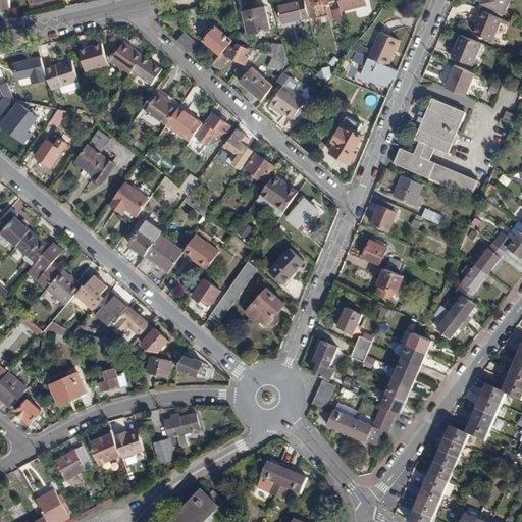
[(0,0),(0,8),(10,7),(9,0),(0,0)]
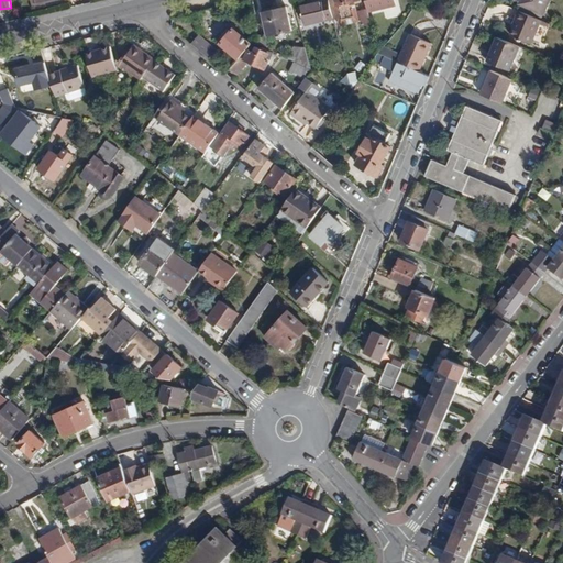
[(327,0),(294,9),(298,26),(333,18),(328,0),(327,0)]
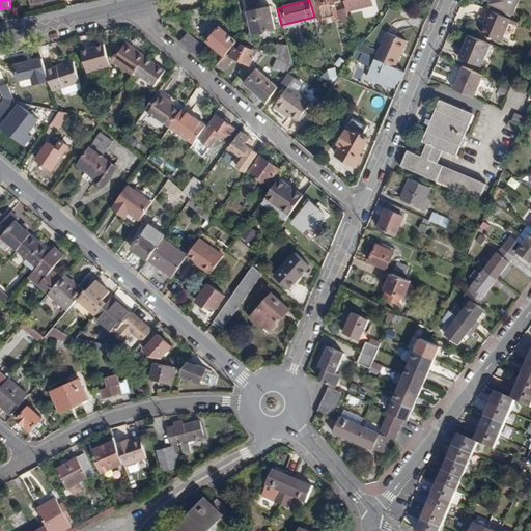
[(323,18),(333,16),(330,3),(338,1),(337,0),(309,0),(314,17),(322,15),(323,18)]
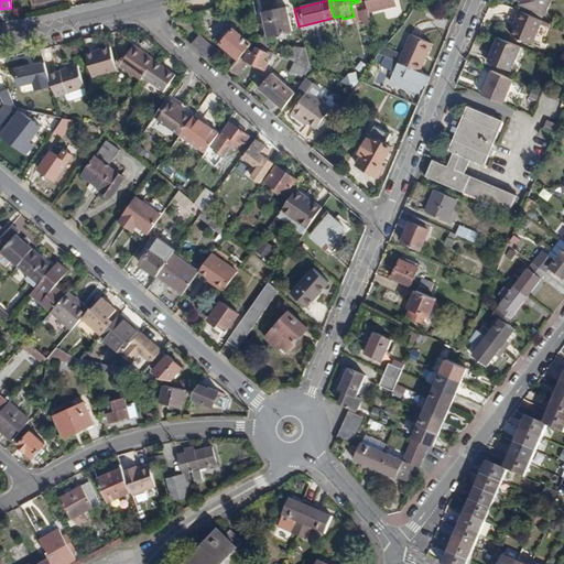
[(366,0),(368,9),(369,12),(397,6),(396,0),(366,0)]
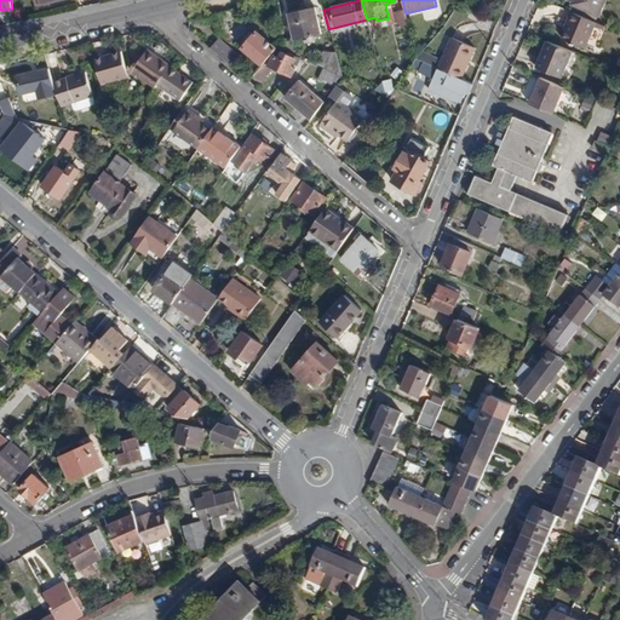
[(563,0),(573,4),(598,15),(604,0),(563,0)]
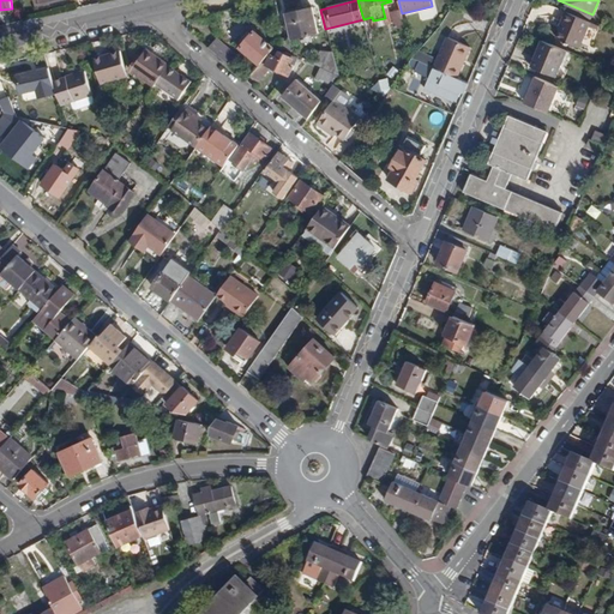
[(292,40),(318,32),(312,6),(286,13),(292,40)]
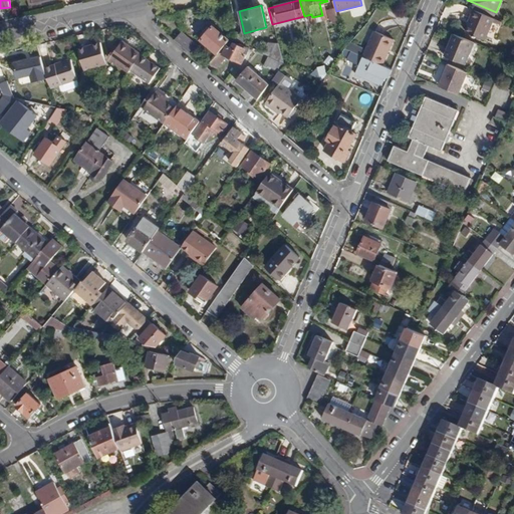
[(330,23),(338,21),(336,11),(335,8),(326,10),(330,23)]
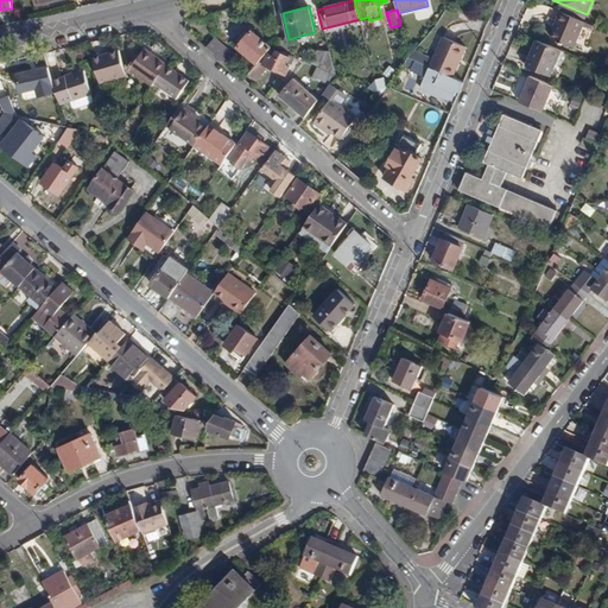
[(558,24),(552,38),(574,48),(584,21),(561,11),(556,23),(558,24)]
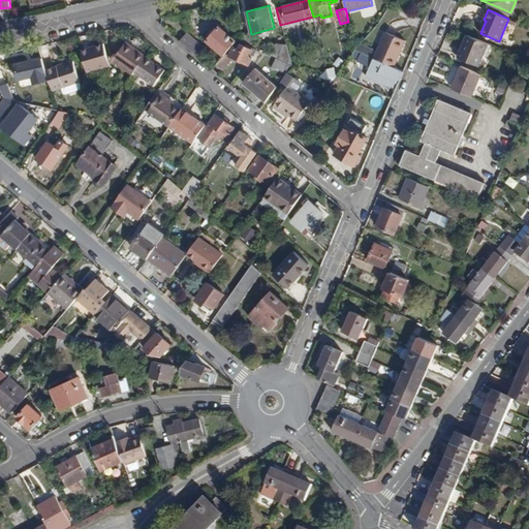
[(223,56),(225,54),(236,41),(218,27),(206,40),(223,56)]
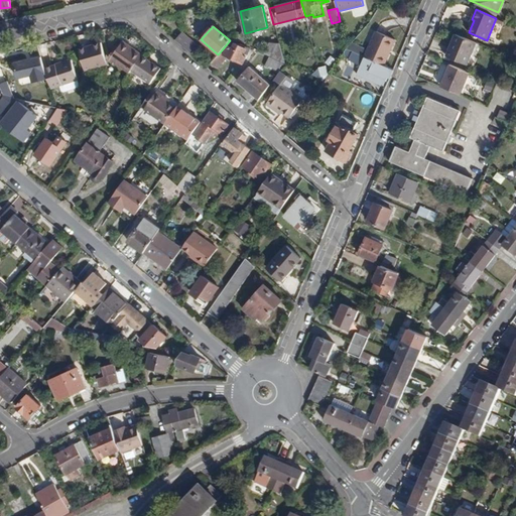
[(364,56),(384,66),(395,39),(376,31),(364,56)]
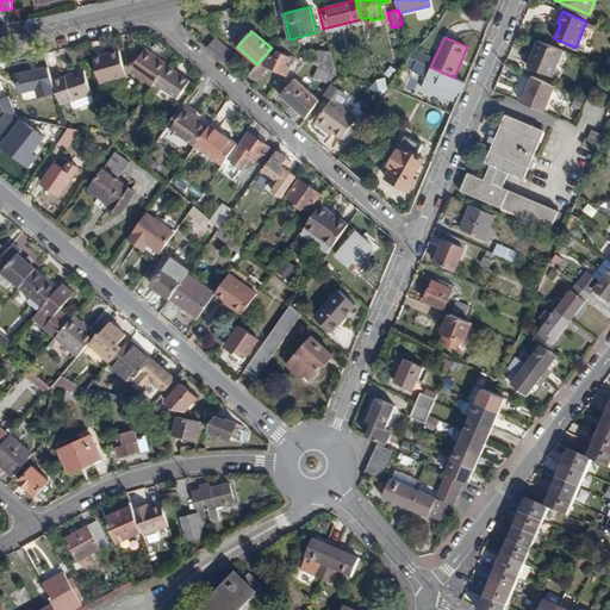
[(228,66),(236,56),(215,39),(207,48),(228,66)]
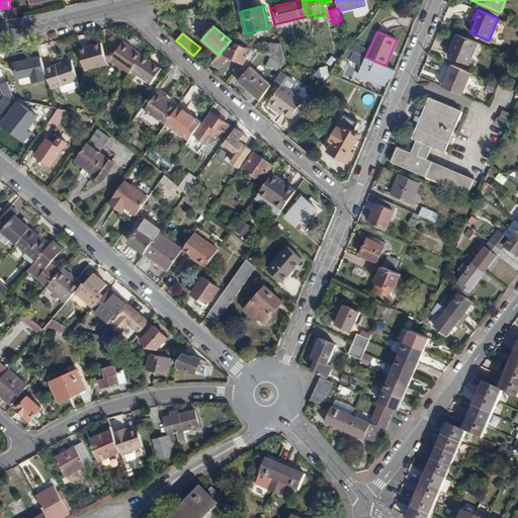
[(457,33),(448,56),(469,65),(479,42),(457,33)]
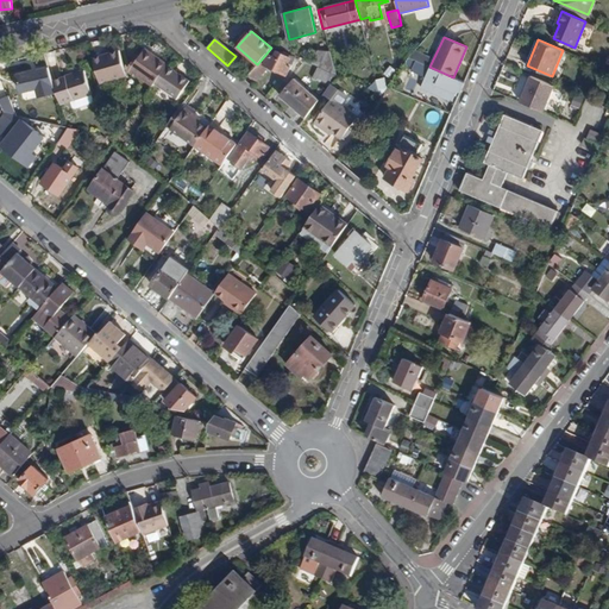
[(118,49),(93,55),(100,80),(125,74),(118,49)]
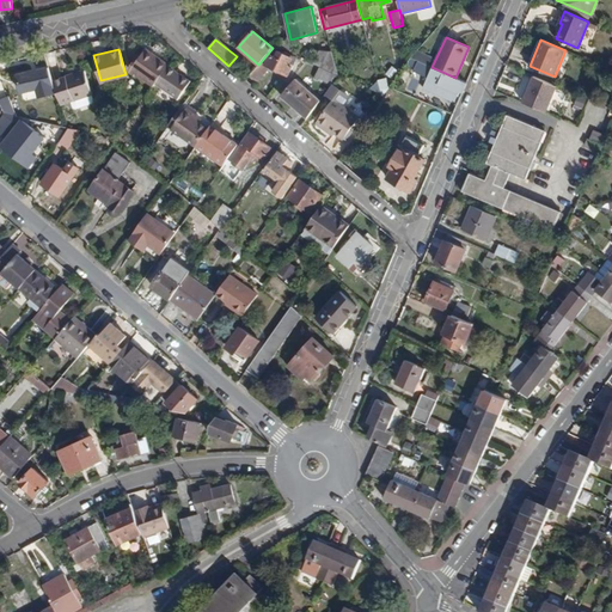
[(146,49),(132,71),(153,87),(155,84),(169,66),(146,49)]
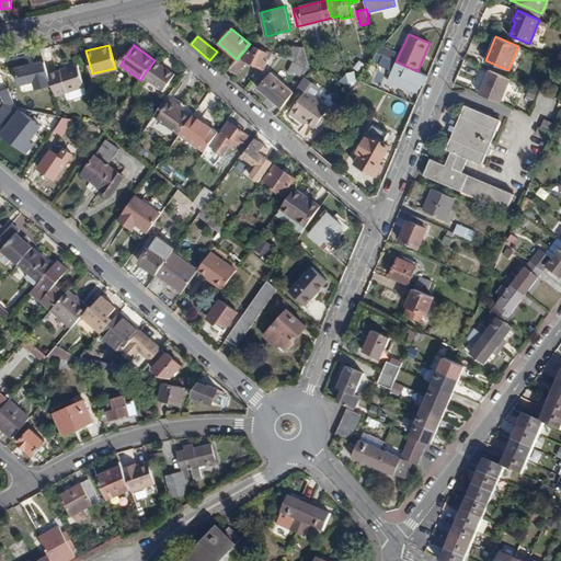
[(229,69),(236,76),(248,63),(263,69),(267,59),(265,57),(267,53),(254,46),(251,53),(248,50),(243,59),(239,57),(237,59),(229,69)]
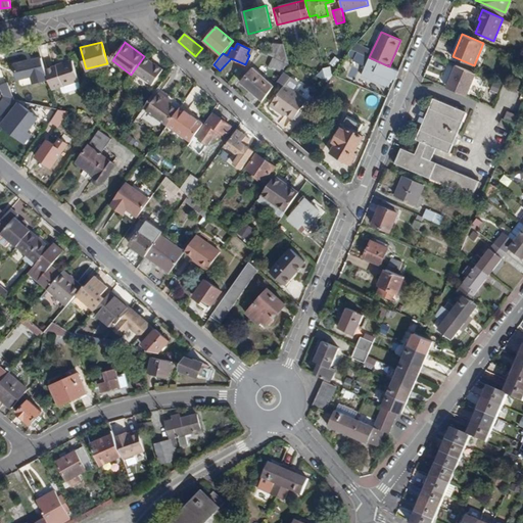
[(289,64),(288,60),(283,44),(275,44),(269,54),(273,56),(285,62),(289,64)]
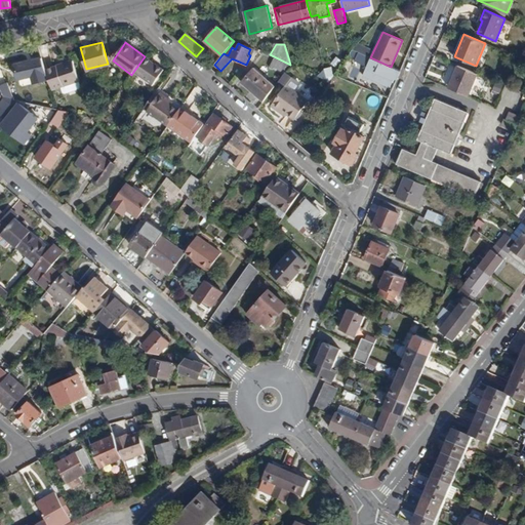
[(357,57),(368,63),(370,57),(359,52),(357,57)]
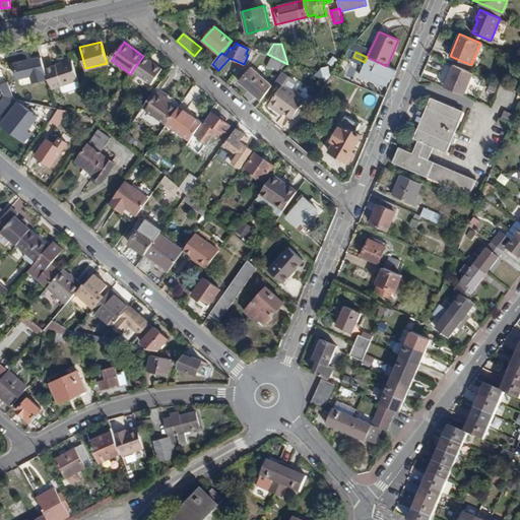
[(132,71),(151,85),(163,69),(143,56),(132,71)]
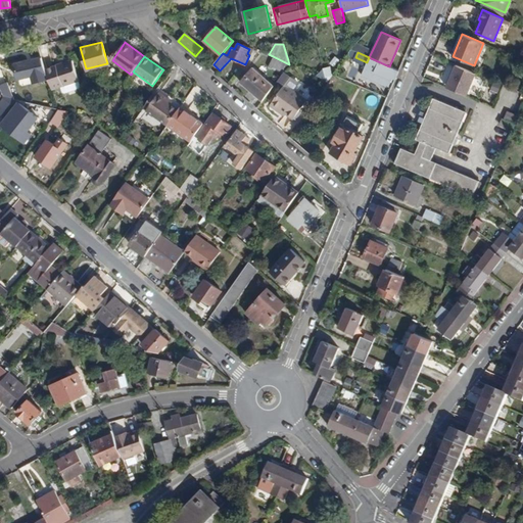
[(273,66),(280,70),(285,62),(273,56),(268,67),(272,68),(273,66)]
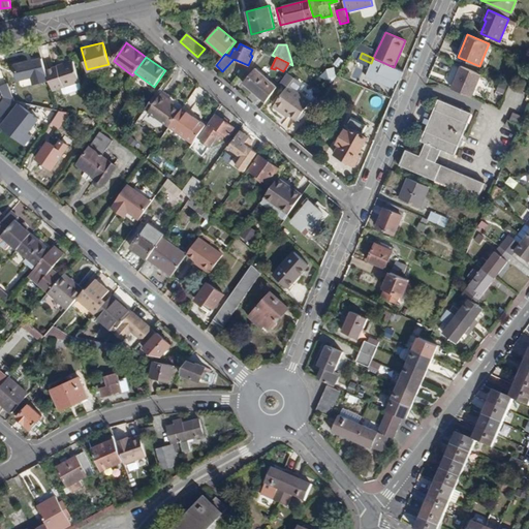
[(397,80),(399,81),(403,71),(394,67),(373,58),(371,63),(366,75),(393,88),(397,80)]
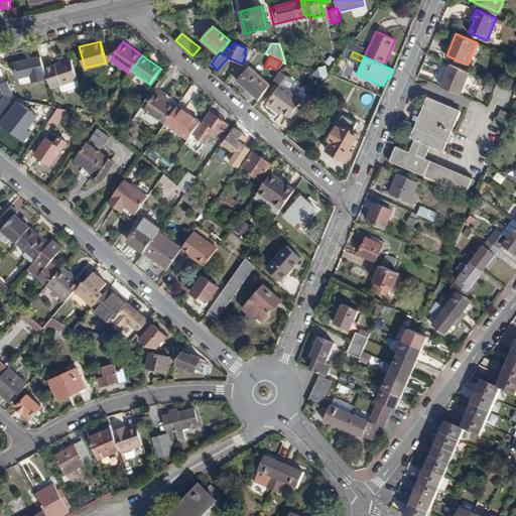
[(40,57),(13,63),(16,80),(27,77),(32,85),(45,81),(40,57)]
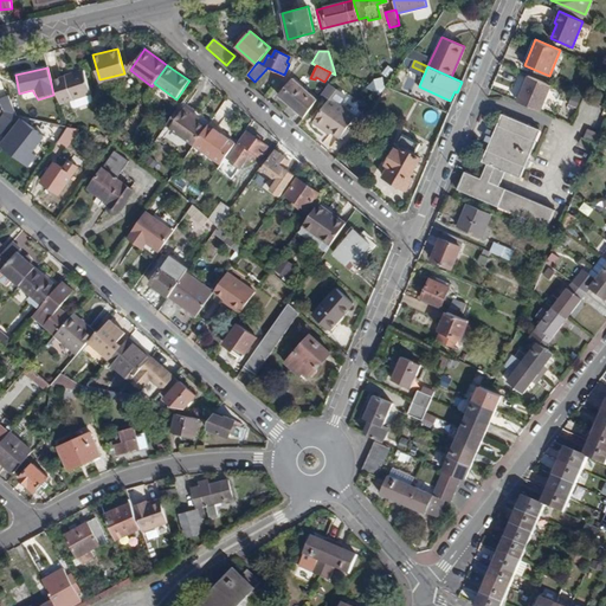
[(91,103),(92,100),(83,70),(52,81),(60,104),(77,100),(79,104),(83,107),(91,103)]
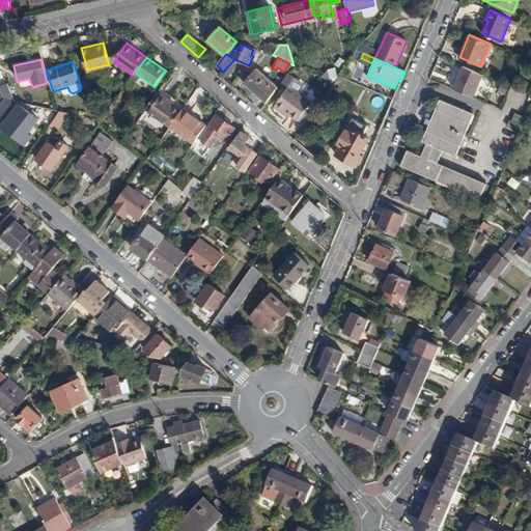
[(438,65),(434,75),(446,80),(450,71),(438,65)]
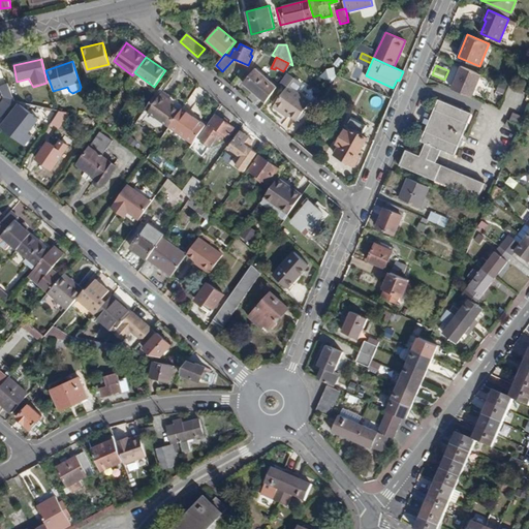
[(462,66),(453,89),(472,97),(481,74),(462,66)]
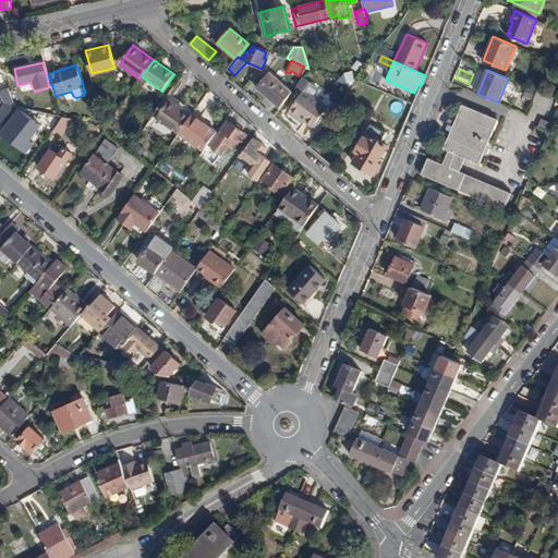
[(256,87),(273,101),(286,85),(269,71),(256,87)]
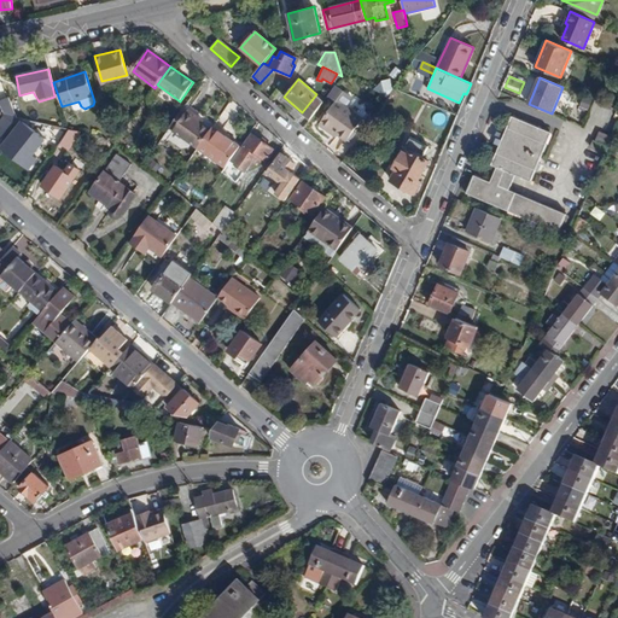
[(386,98),(392,88),(390,79),(383,81),(386,95),(386,98)]
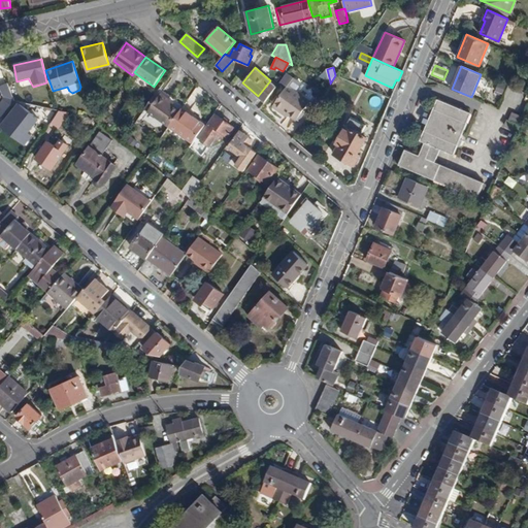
[(320,75),(330,81),(327,69),(320,75)]
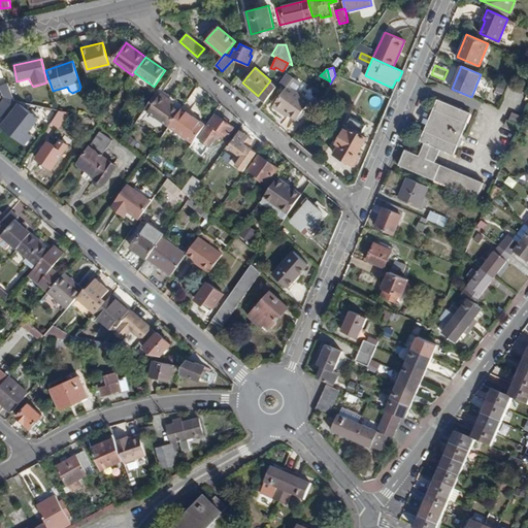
[(0,89),(4,98),(14,100),(6,77),(0,79),(0,89)]
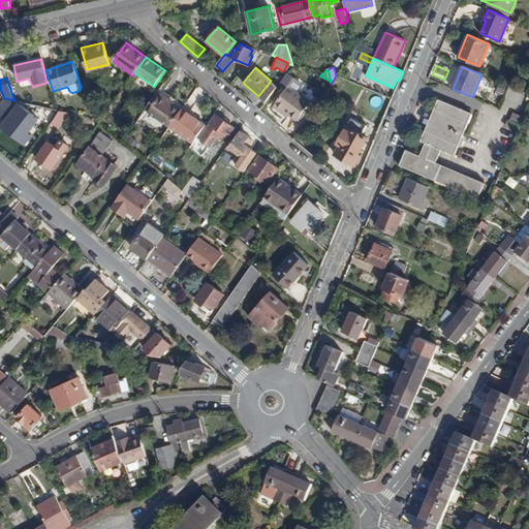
[(298,120),(312,101),(289,86),(276,104),(291,115),(298,120)]
